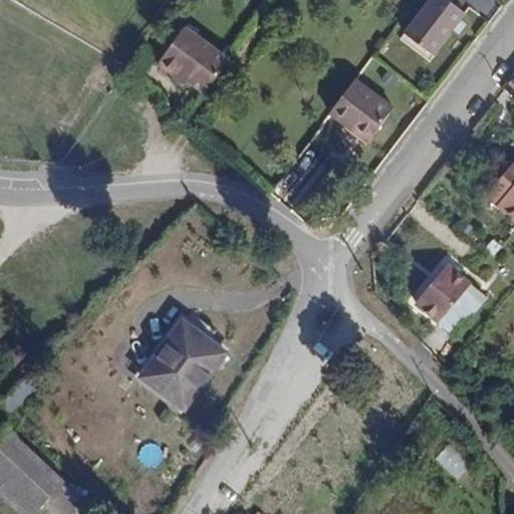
[(466,13),(448,0),(429,0),(404,34),(434,56),(466,13)]
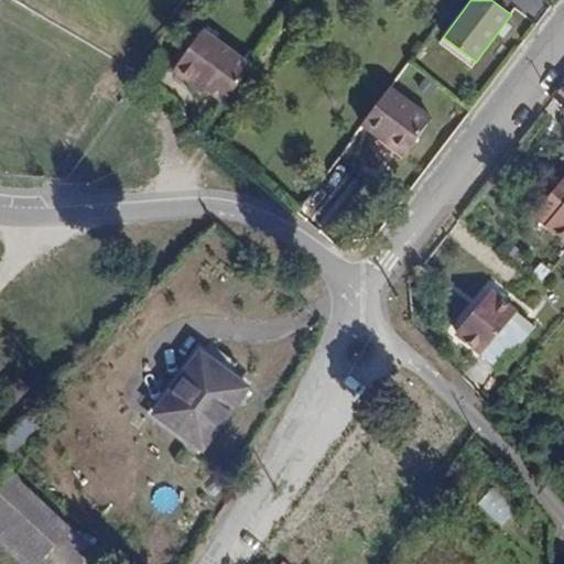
[(197,28),(170,66),(173,69),(188,80),(192,77),(202,85),(220,99),(246,65),(197,28)]
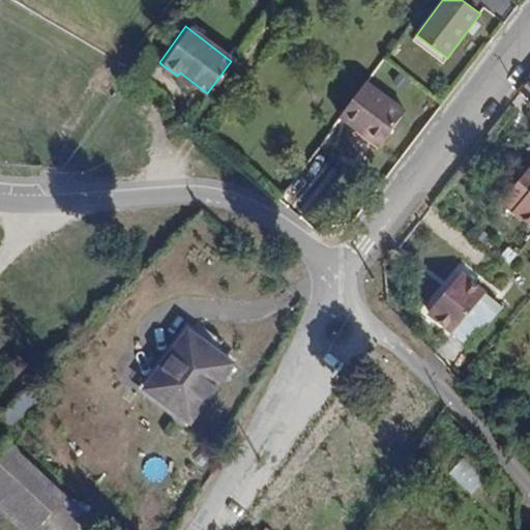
[(183,88),(189,80),(180,72),(177,76),(163,65),(159,68),(183,88)]
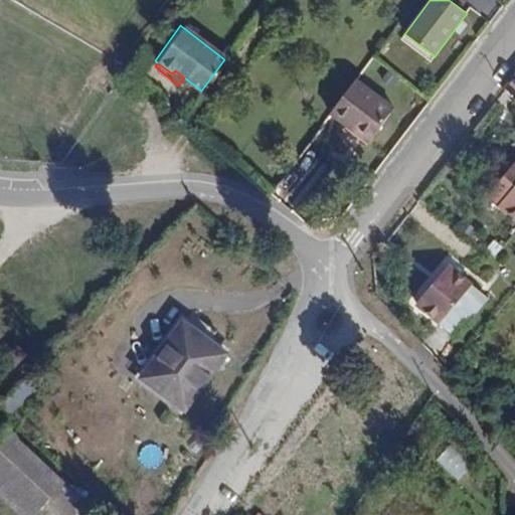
[(393,110),(355,81),(337,106),(330,115),(344,125),(350,123),(371,138),(393,110)]
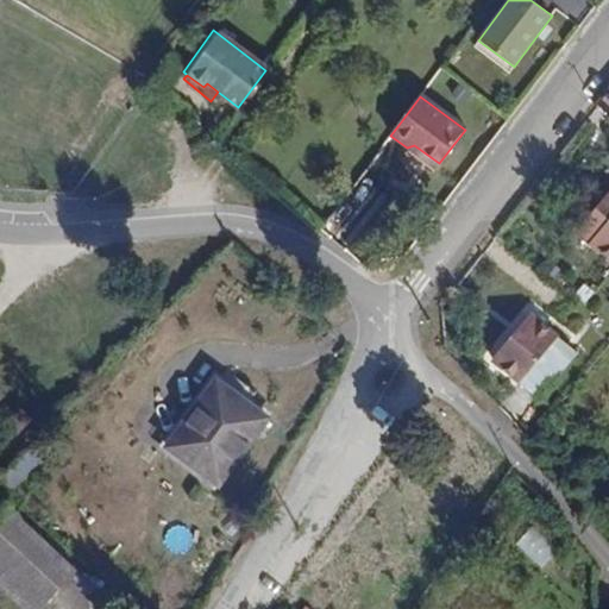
[(407,148),(435,169),(439,163),(414,145),(407,148)]
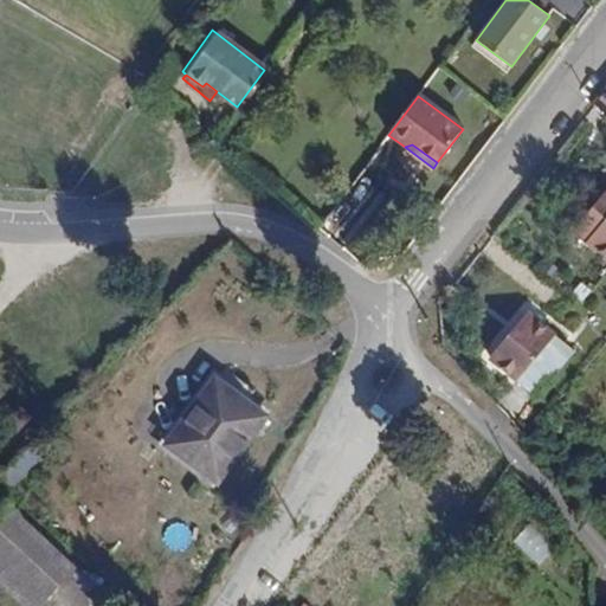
[(605,192),(574,230),(577,231),(605,194),(605,192)]
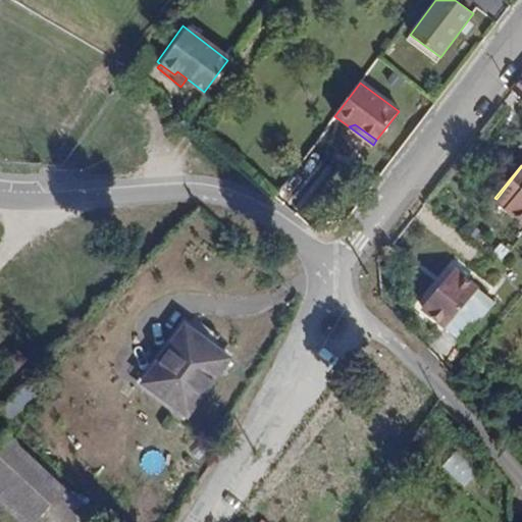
[(521,167),(497,199),(521,220),(521,167)]
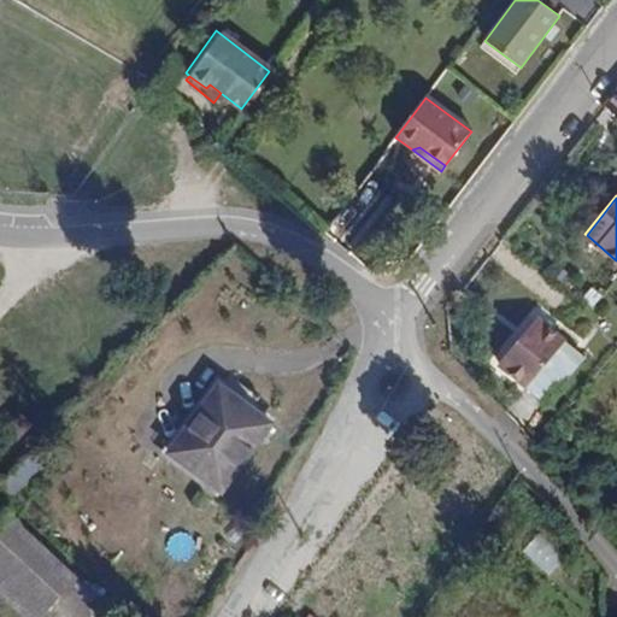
[(501,365),(527,387),(564,341),(539,319),(501,365)]
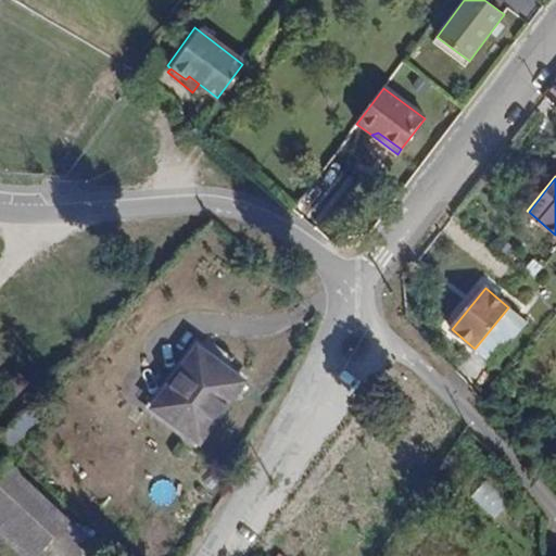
[(199,444),(243,384),(197,351),(152,411),(199,444)]
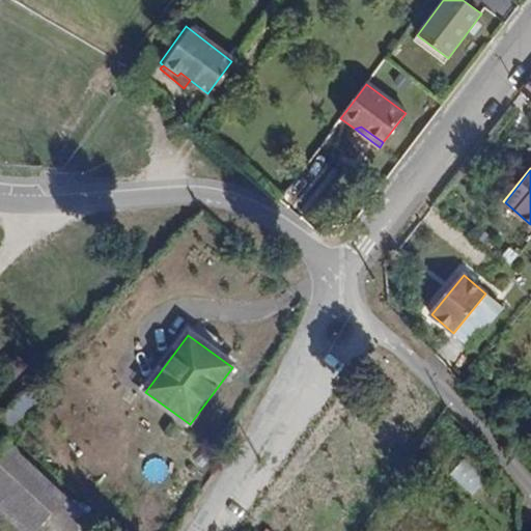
[(22,361),(8,373),(19,383),(31,370),(22,361)]
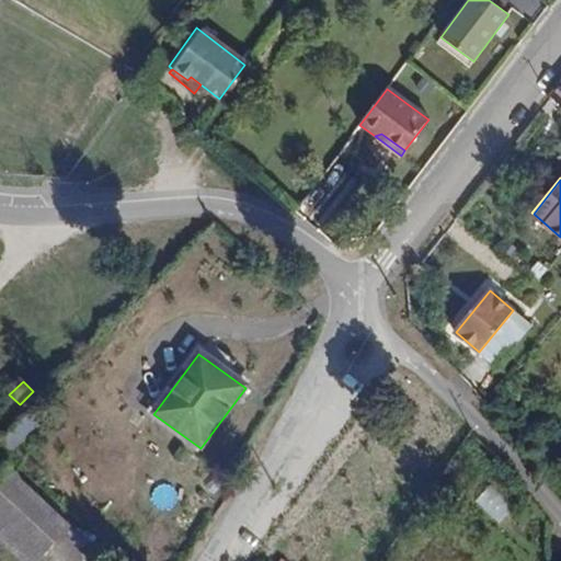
[(37,560),(70,527),(9,469),(0,478),(0,544),(18,560),(37,560)]
